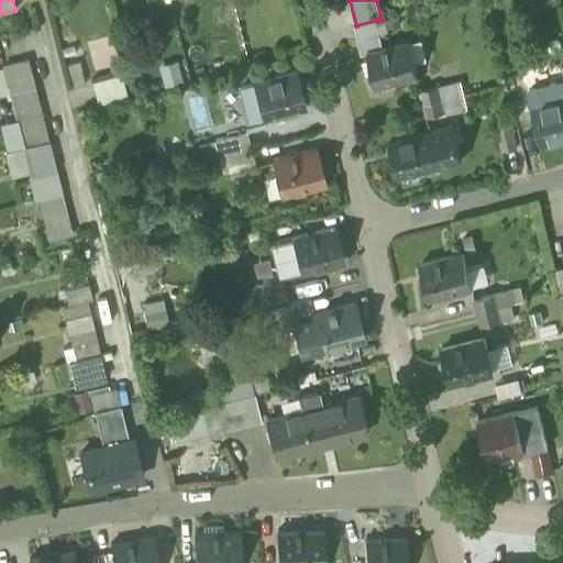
[(377,21),(377,20),(356,25),(354,26),(362,55),(367,54),(367,53),(383,48),(379,36),(381,35),(377,21)]
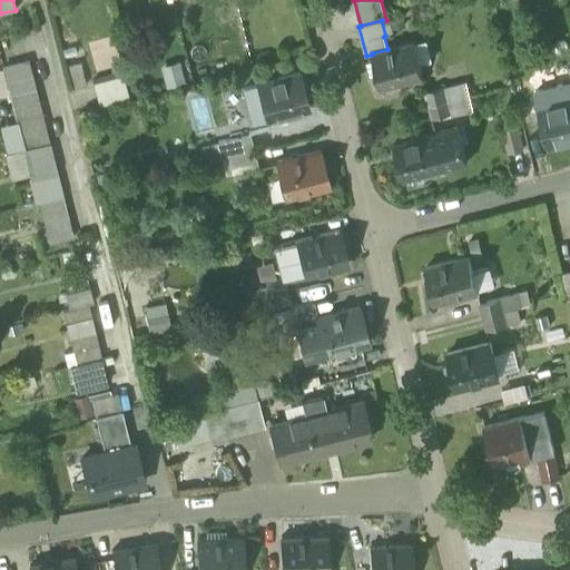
[(428,39),(414,42),(420,64),(432,60),(428,39)]
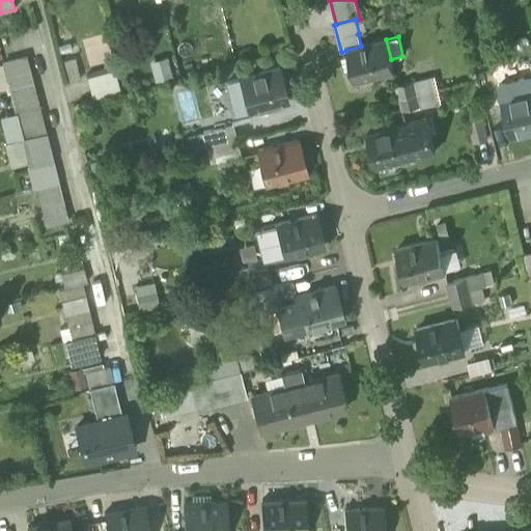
[(346,51),(354,82),(394,72),(391,59),(386,39),(361,46),(346,50),(346,51)]
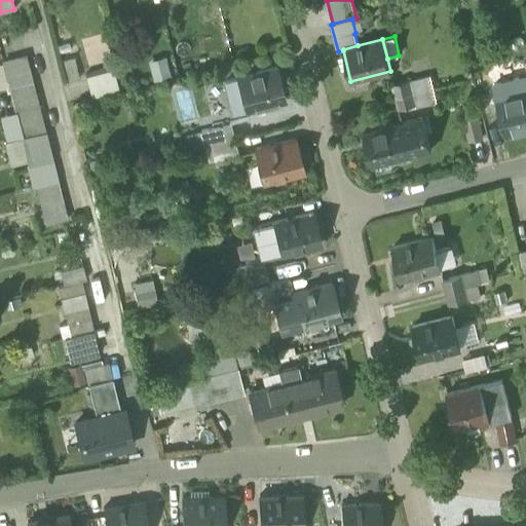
[(165,55),(150,61),(154,72),(168,67),(165,55)]
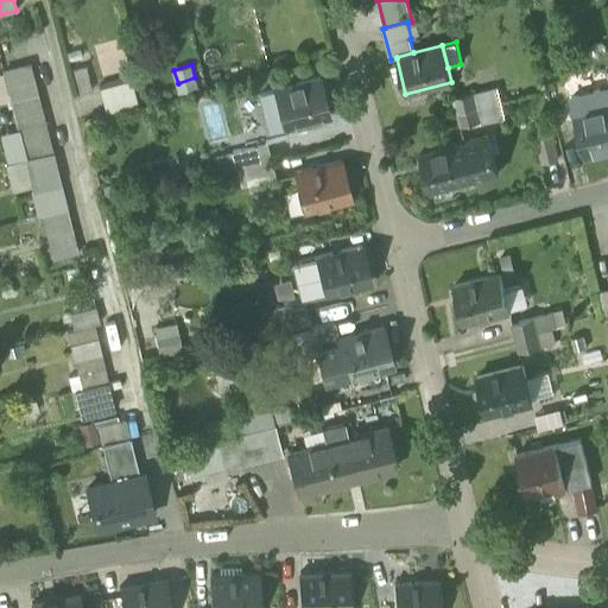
[(2,74),(10,101),(38,94),(31,67),(4,73),(2,74)]
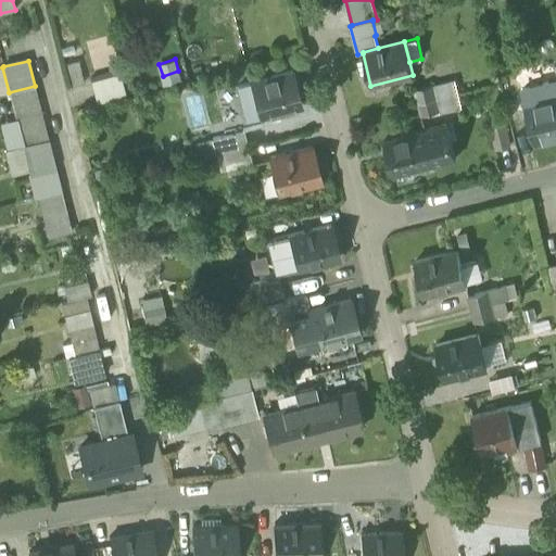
[(237,86),(247,121),(301,106),(292,71),(237,86)]
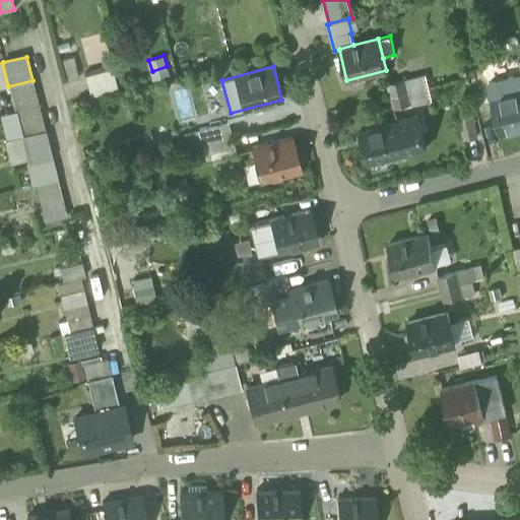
[(84,75),(90,96),(117,89),(112,68),(84,75)]
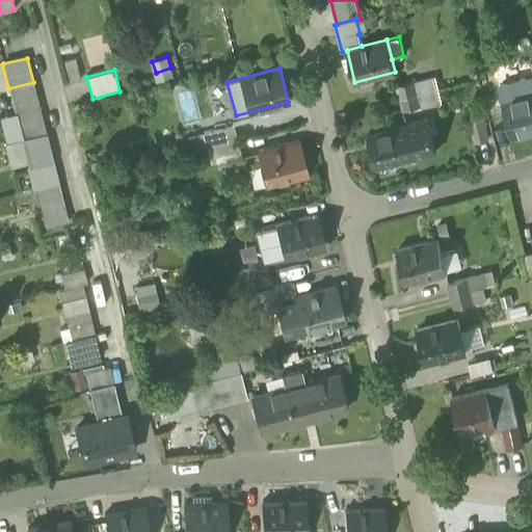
[(411,82),(416,95),(439,89),(435,76),(411,82)]
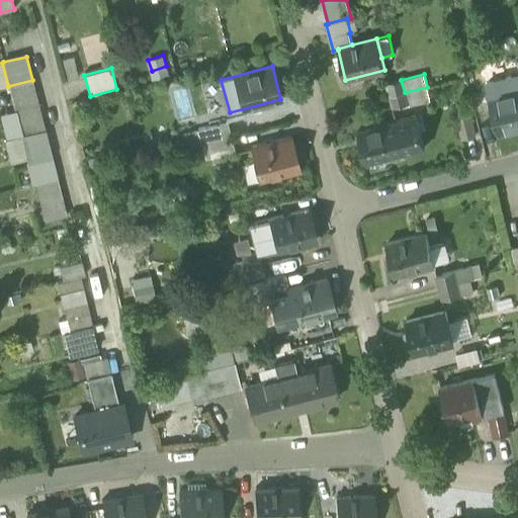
[(511,83),(517,81),(517,75),(487,83),(490,97),(513,91),(511,83)]
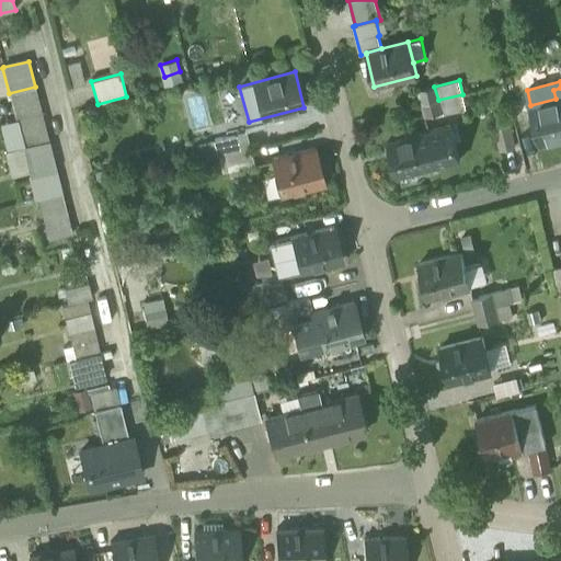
[(41,109),(35,87),(9,93),(14,115),(41,109)]
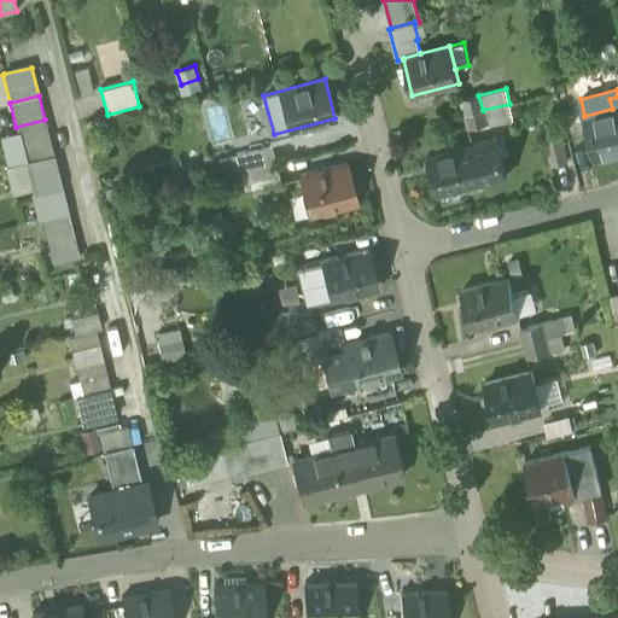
[(459,100),(462,115),(483,110),(478,95),(459,100)]
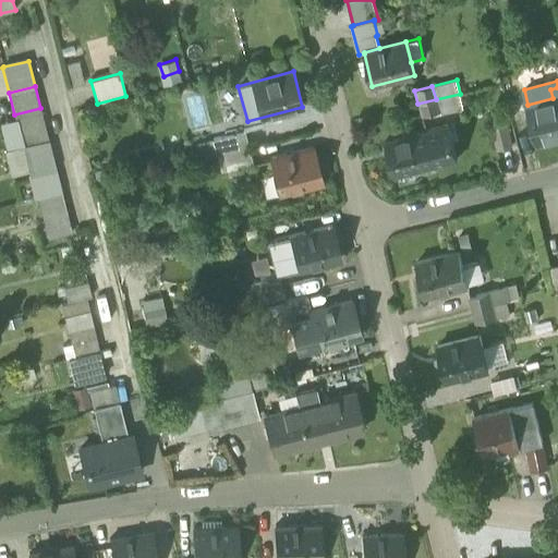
[(528,105),(537,142),(557,136),(557,87),(550,89),(553,98),(528,105)]
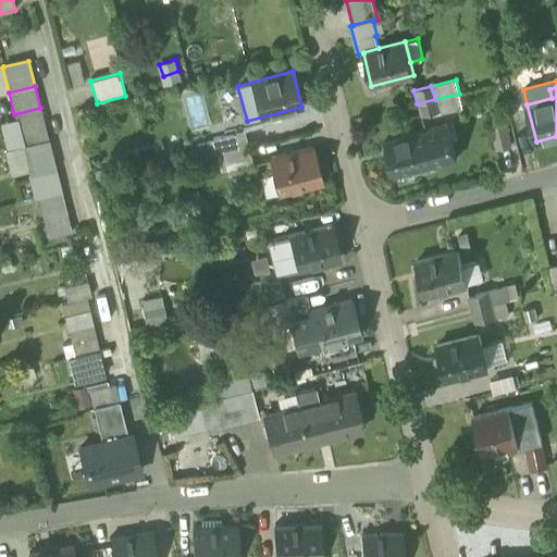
[(462,108),(459,94),(435,99),(438,113),(462,108)]
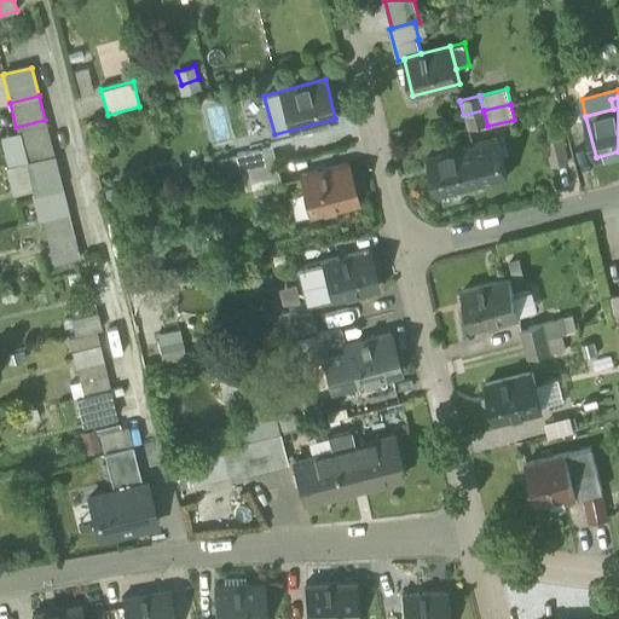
[(487,126),(484,110),(463,115),(467,132),(487,126)]
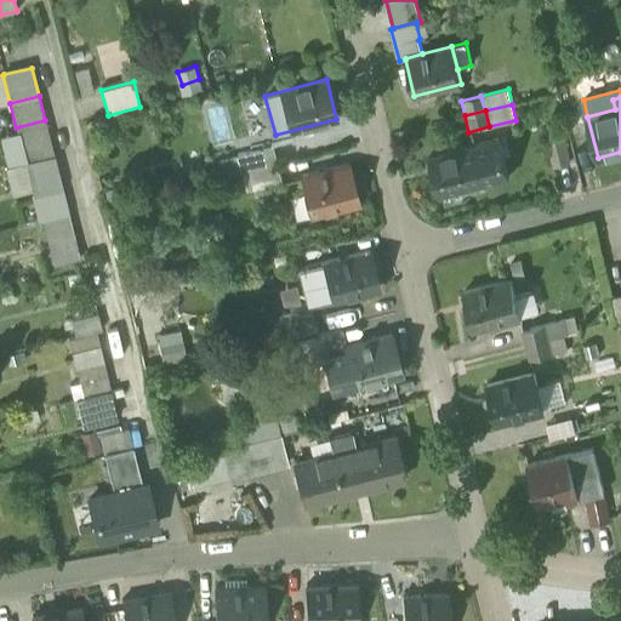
[(17,132),(46,125),(45,120),(16,127),(17,132)]
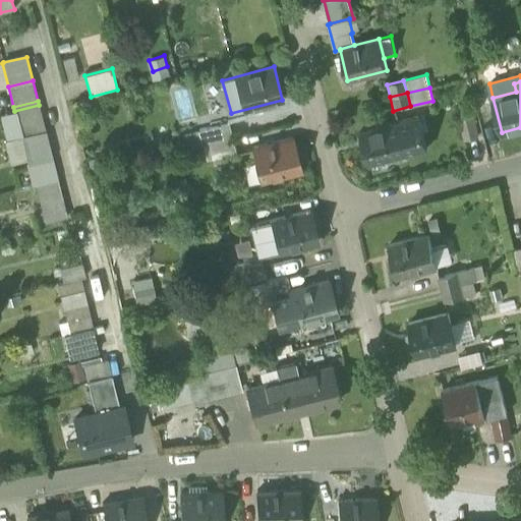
[(21,135),(26,159),(51,153),(45,130),(39,105),(14,111),(21,135)]
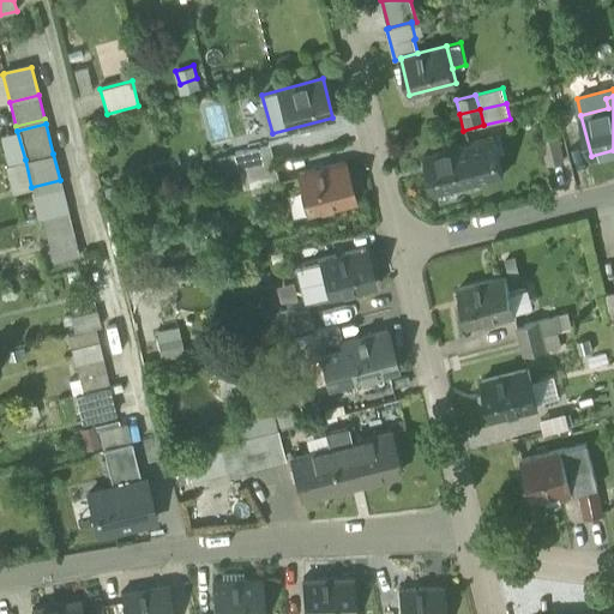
[(541,140),(547,167),(565,162),(558,136),(541,140)]
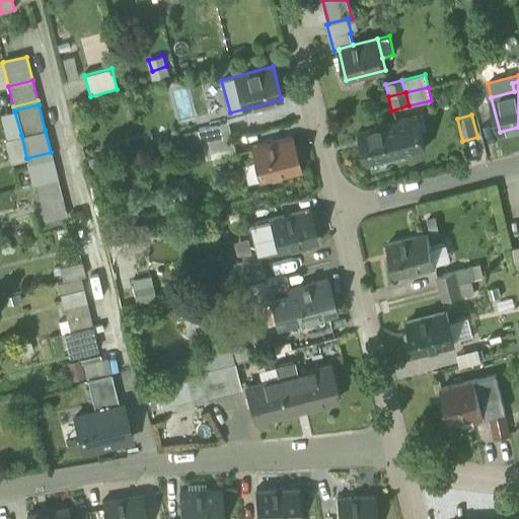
[(417,117),(398,121),(406,153),(425,148),(417,117)]
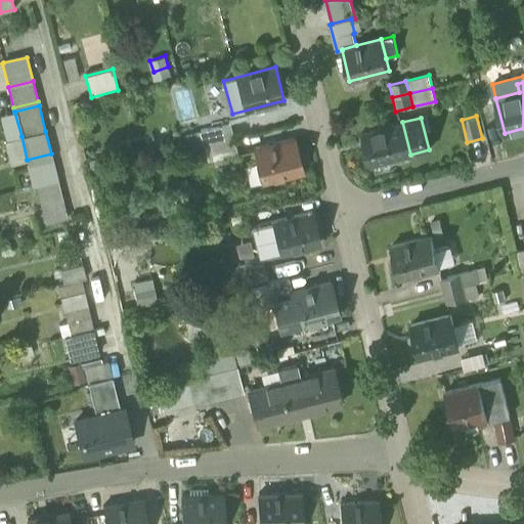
[(370,165),(410,155),(402,122),(362,132),(370,165)]
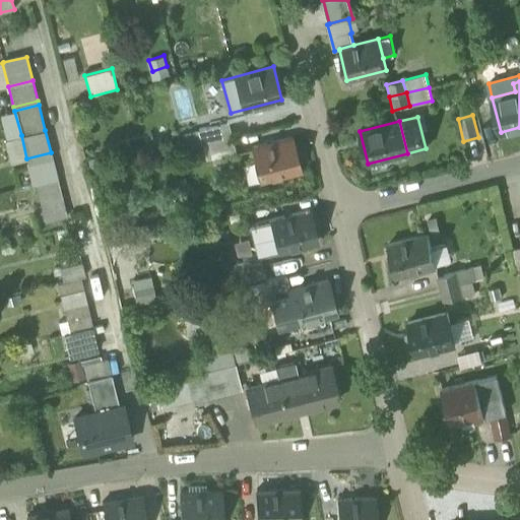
[(198,130),(201,142),(231,135),(228,123),(198,130)]
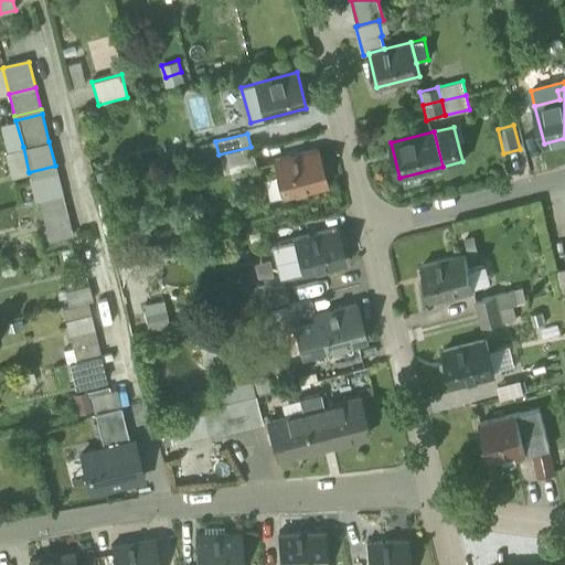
[(216,158),(221,172),(253,164),(249,149),(216,158)]
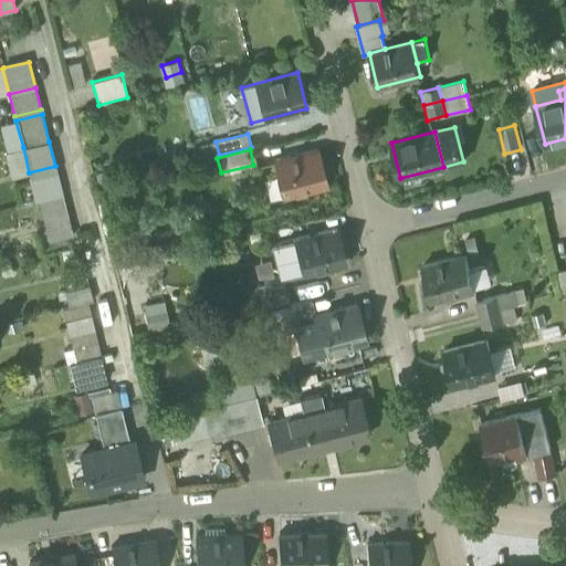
[(275,163),(284,197),(325,186),(316,152),(275,163)]
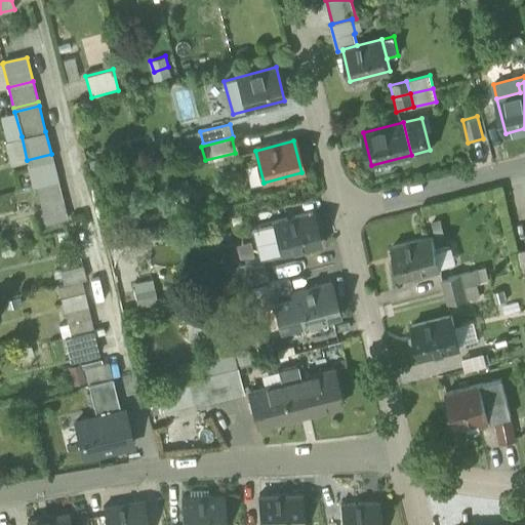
[(36,186),(36,187),(58,180),(52,158),(30,163),(35,186),(36,186)]
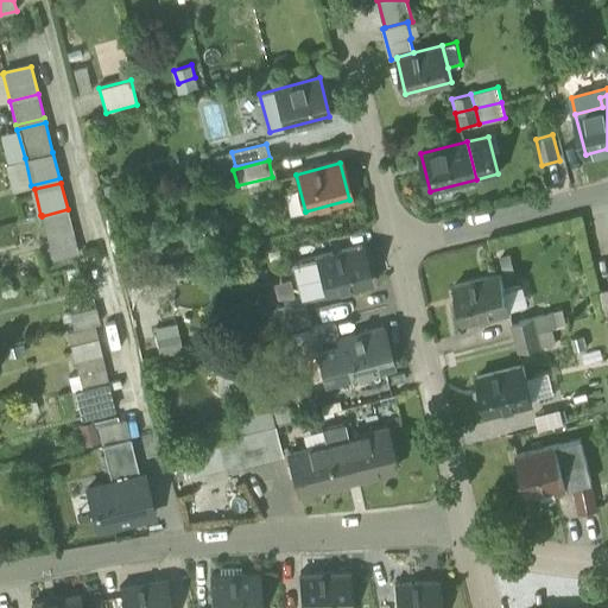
[(78,253),(68,209),(42,216),(52,260),(78,253)]
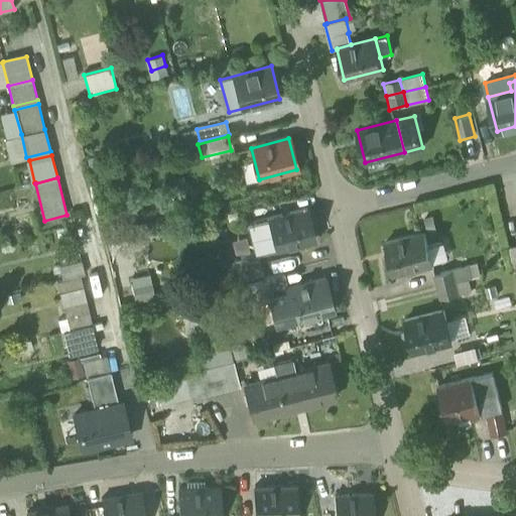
[(306,209),(269,219),(277,250),(314,241),(306,209)]
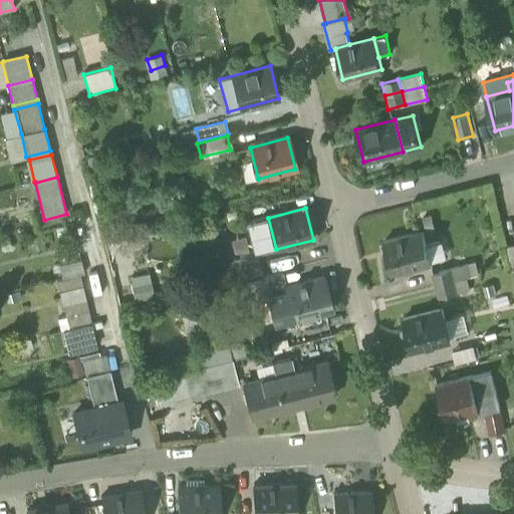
[(257,254),(276,249),(268,218),(248,223),(257,254)]
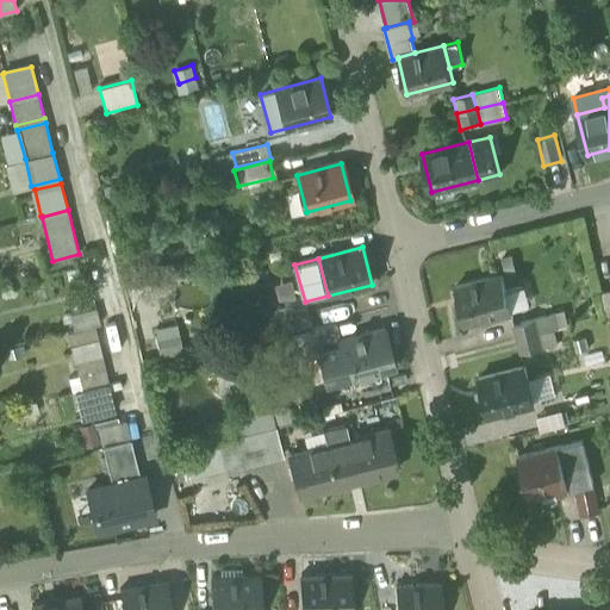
[(455,287),(465,324),(511,311),(502,275),(455,287)]
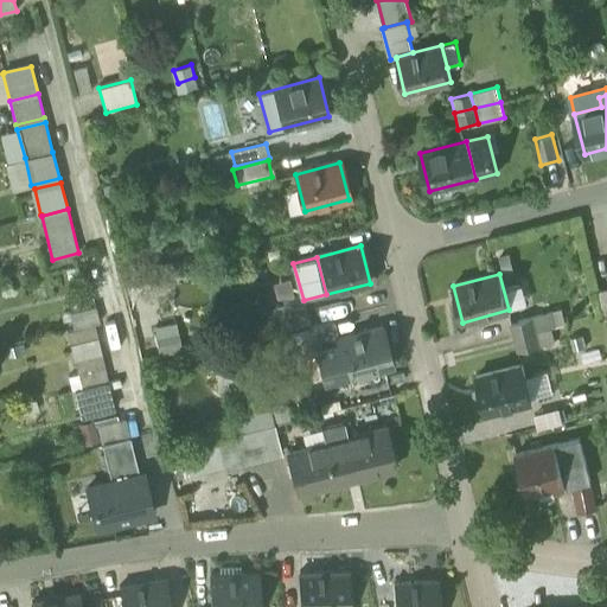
[(276,307),(282,334),(287,333),(311,327),(304,300),(276,307)]
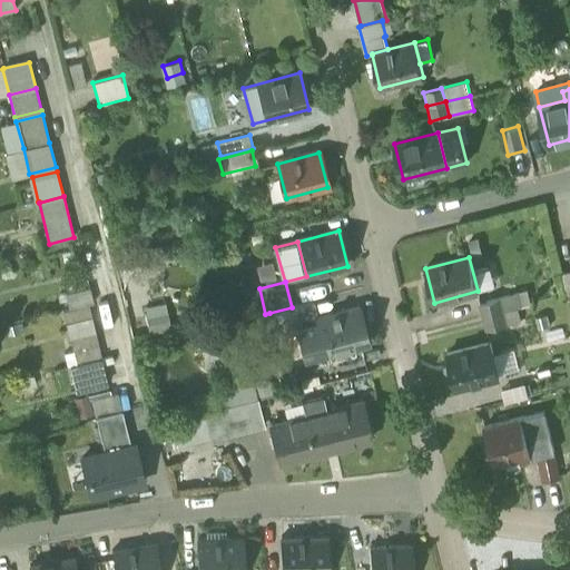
[(64,295),(68,310),(88,305),(91,304),(88,290),(64,295)]
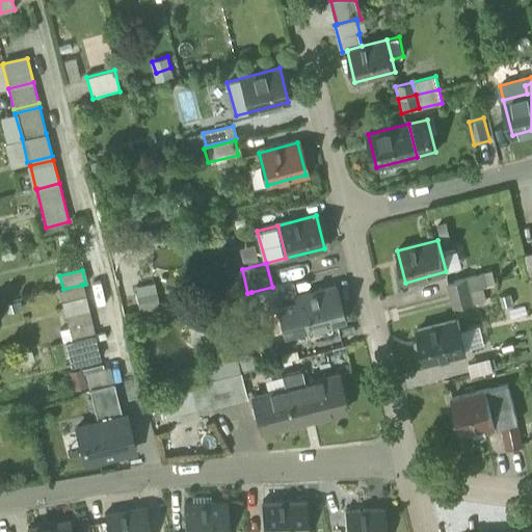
[(447,283),(450,296),(479,289),(476,275),(447,283)]
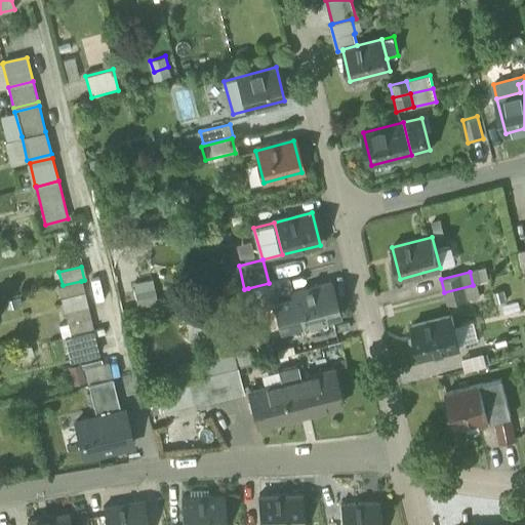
[(270,282),(270,283),(275,303),(292,298),(291,293),(287,278),(270,282)]
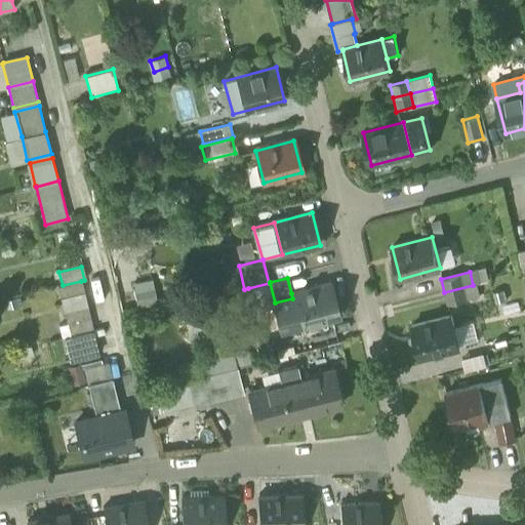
[(138,297),(155,296),(153,280),(137,281),(138,297)]
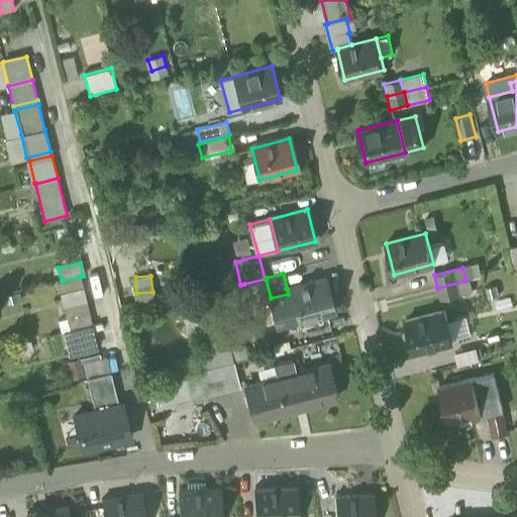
[(83,288),(80,277),(62,281),(57,282),(60,294),(83,288)]
